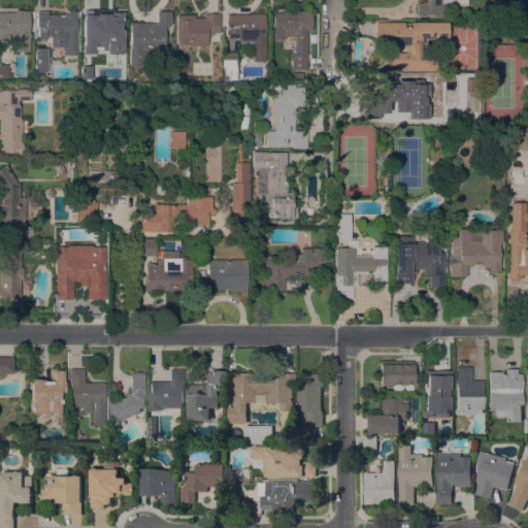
[(451,0),(451,6),(446,6),(446,17),(434,17),(434,15),(425,15),(425,17),(416,17),(416,3),(422,3),(422,0),(451,0)]
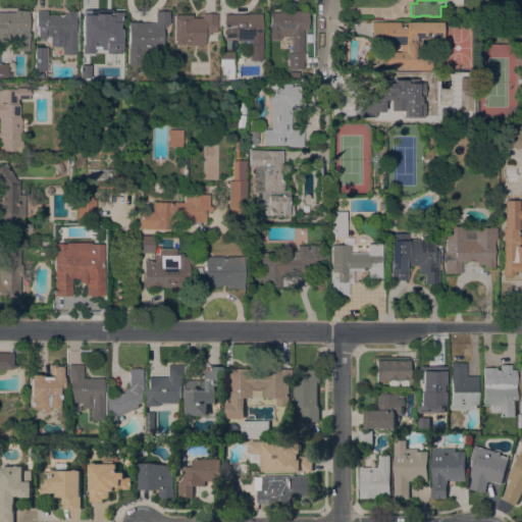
[(28,32),(29,32),(29,51),(25,51),(25,52),(17,52),(17,51),(15,51),(15,42),(0,42),(0,12),(4,12),(13,12),(13,10),(19,10),(29,10),(28,32)]
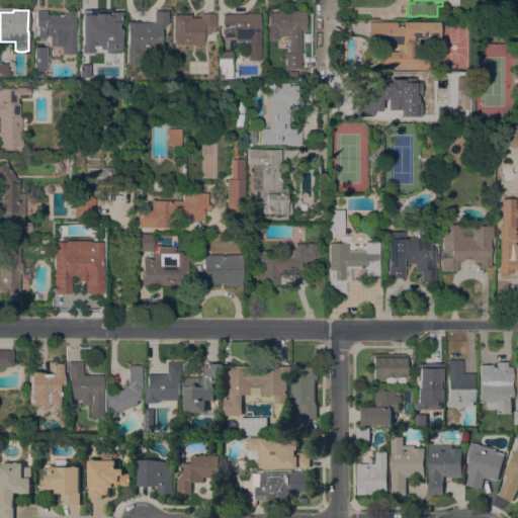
[(89,11),(89,14),(102,15),(102,17),(106,17),(106,18),(107,18),(108,17),(113,17),(113,18),(116,18),(116,48),(113,48),(113,49),(110,49),(110,48),(100,48),(100,40),(99,40),(99,41),(91,41),(91,40),(89,40),(89,38),(87,38),(87,39),(83,39),(83,38),(79,38),(79,26),(81,26),(81,10),(82,10),(82,11),(89,11)]
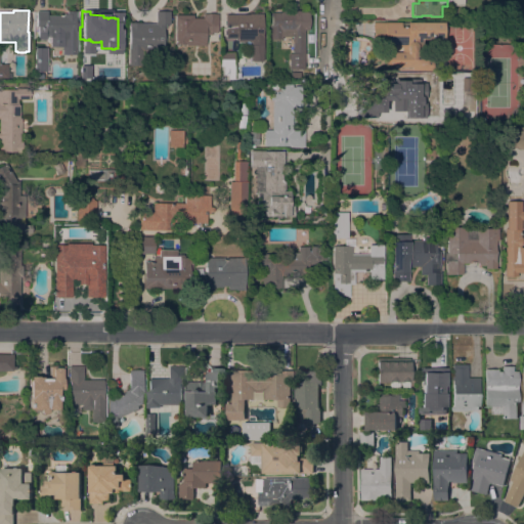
[(289,69),(289,53),(292,53),(292,37),(281,37),(281,39),(269,39),(269,26),(271,26),(271,12),(280,12),(280,11),(284,11),(291,11),(293,11),(293,10),(300,10),(300,11),(309,11),(309,31),(304,31),(304,69),(289,69)]
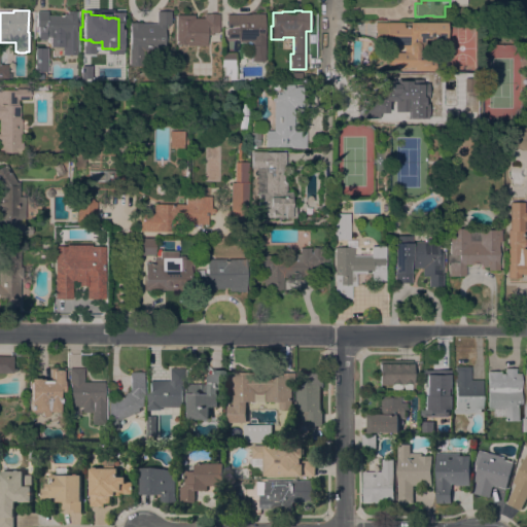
[(64,15),(64,13),(66,13),(66,11),(76,11),(76,18),(76,32),(76,55),(62,55),(62,48),(68,48),(68,46),(62,46),(62,41),(55,41),(55,37),(47,37),(47,40),(36,40),(37,26),(36,26),(36,11),(47,11),(47,15),(64,15)]
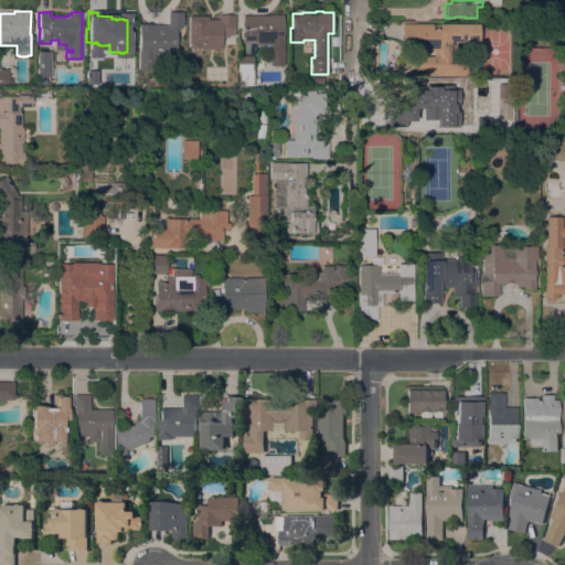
[(176,54),(153,54),(153,71),(137,71),(138,53),(138,24),(151,24),(151,25),(167,25),(167,12),(182,12),(182,27),(178,27),(178,32),(176,32),(176,54)]
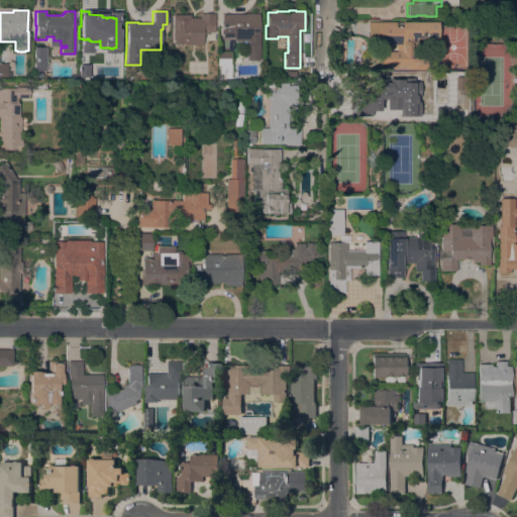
[(172,14),(190,14),(190,18),(199,18),(199,13),(207,12),(214,13),(214,32),(202,32),(202,45),(183,45),(183,43),(172,43),(172,14)]
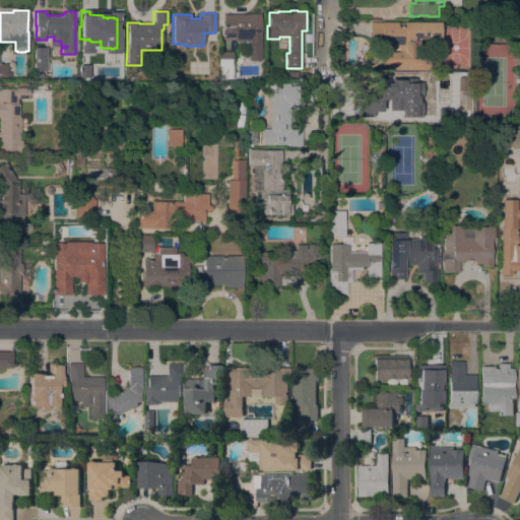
[(261,61),(249,61),(249,54),(246,54),(246,44),(249,44),(249,42),(235,42),(235,39),(223,39),(222,14),(247,14),(247,13),(260,13),(261,61)]
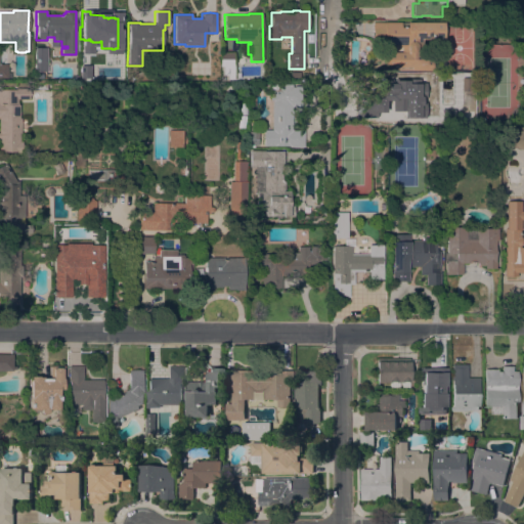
[(443,23),(443,39),(422,39),(422,44),(427,44),(427,59),(433,59),(433,71),(410,71),(410,67),(385,67),(385,52),(401,52),(401,46),(384,46),(384,41),(372,41),(372,23),(400,23),(400,28),(406,28),(406,23),(443,23)]
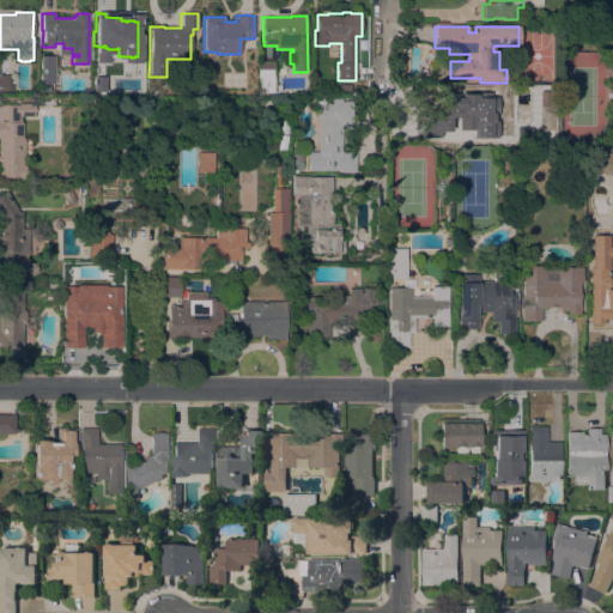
[(54,84),(41,84),(41,55),(54,55),(54,84)]
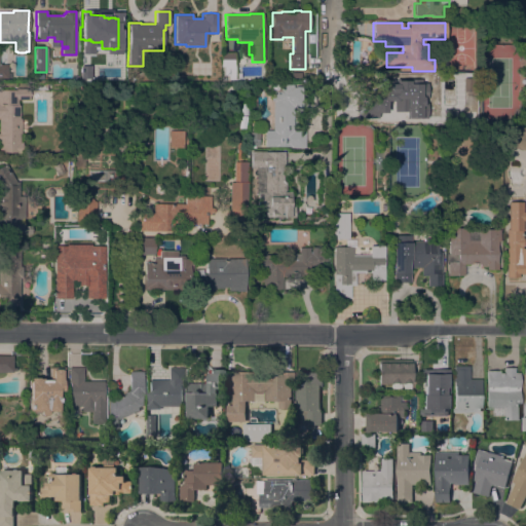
[(234,78),(228,78),(228,75),(223,75),(223,67),(221,67),(221,52),(235,52),(234,78)]
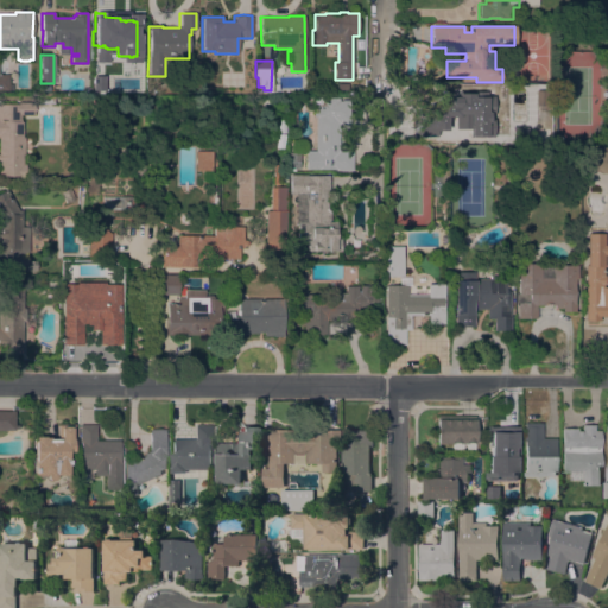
[(144,73),(144,89),(128,89),(128,73),(144,73)]
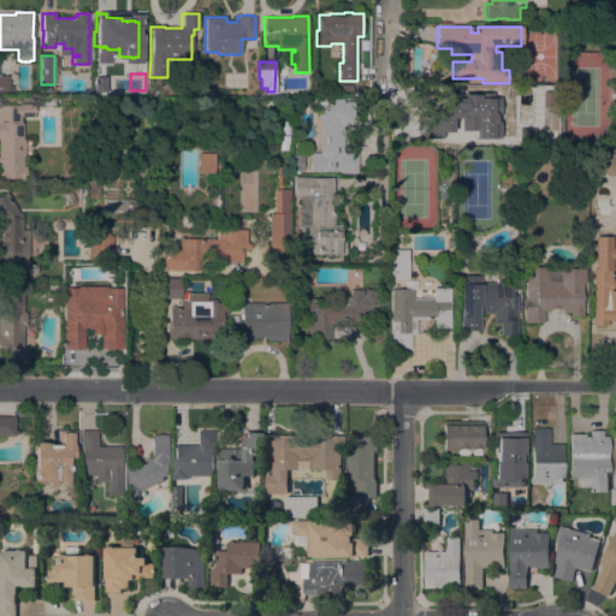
[(0,76),(9,76),(9,86),(13,86),(13,92),(0,92),(0,76)]
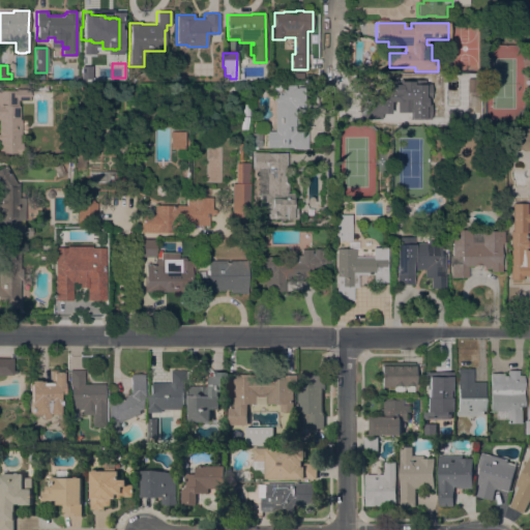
[(423,123),(395,123),(395,105),(387,105),(387,91),(390,91),(390,89),(387,89),(387,77),(405,77),(405,76),(423,77),(423,123)]
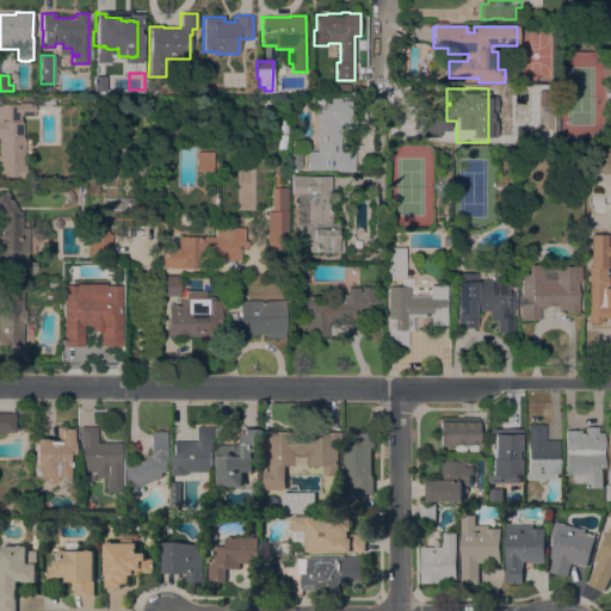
[(316,117),(314,117),(314,98),(340,98),(340,102),(343,102),(343,100),(351,100),(351,124),(340,124),(340,152),(353,152),(353,172),(340,172),(340,171),(307,171),(307,152),(316,152),(316,117)]
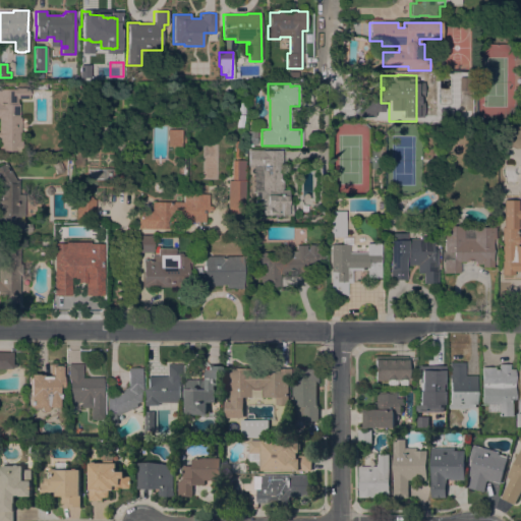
[(17,104),(19,104),(19,117),(20,117),(20,132),(19,132),(19,140),(21,140),(21,143),(24,143),(24,152),(16,152),(16,151),(0,151),(0,89),(15,89),(15,88),(30,88),(30,99),(17,99),(17,104)]
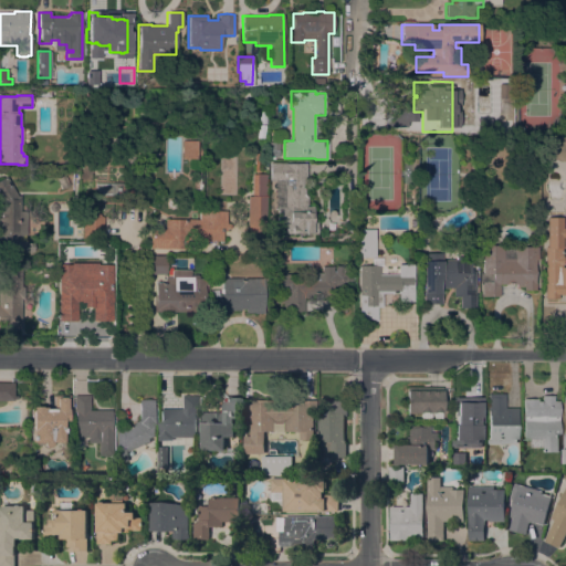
[(399,113),(398,126),(381,125),(383,112),(399,113)]
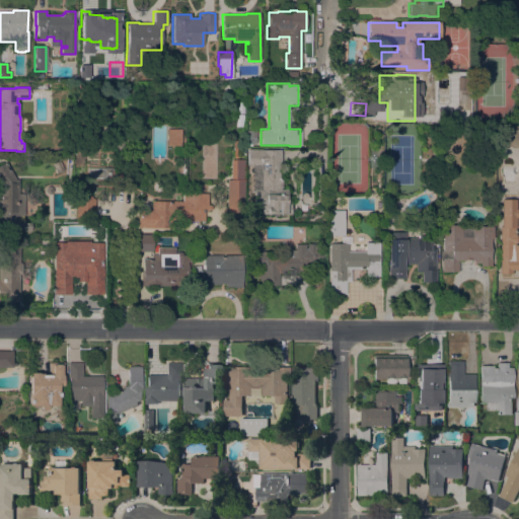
[(166,145),(166,129),(180,129),(180,158),(173,158),(173,145),(166,145)]
